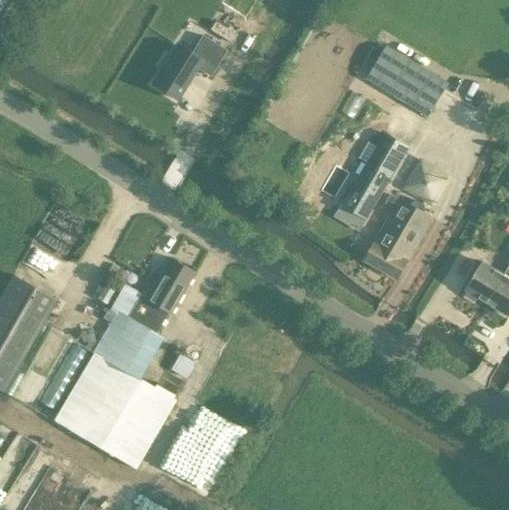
[(160,70),(150,86),(173,101),(193,69),(207,78),(223,52),(199,38),(188,56),(174,47),(166,59),(163,57),(156,68),(160,70)]
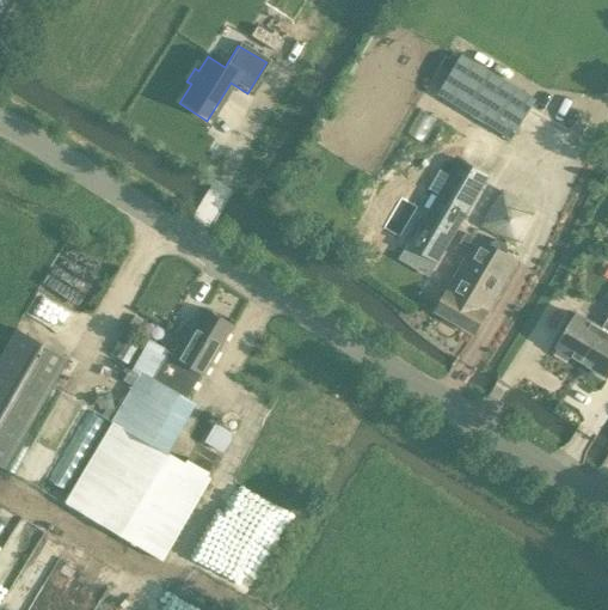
[(508,142),(532,103),(459,58),(434,97),(508,142)]
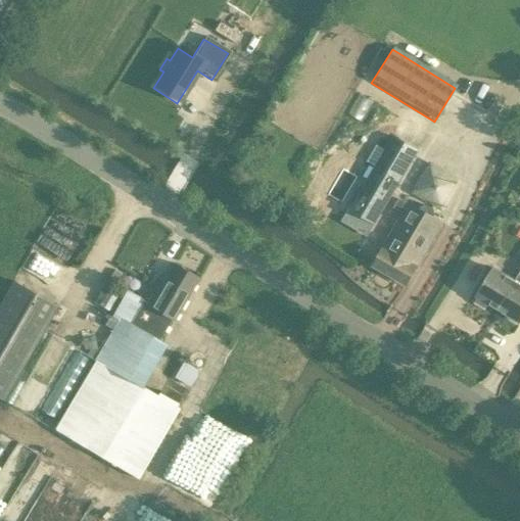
[(374,169),(373,171),(349,211),(372,225),(412,155),(389,142),(383,153),(374,169)]
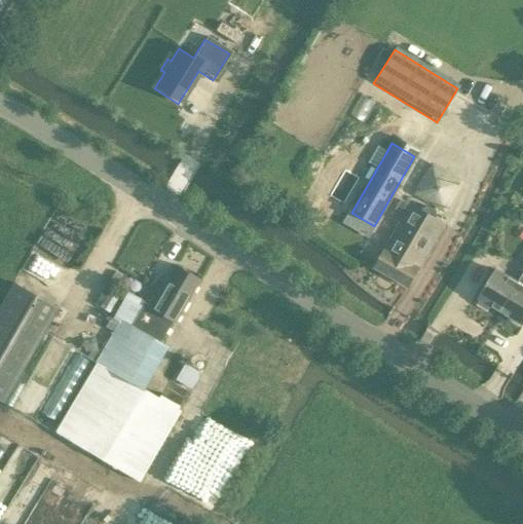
[(376,149),(367,164),(376,170),(385,154),(376,149)]
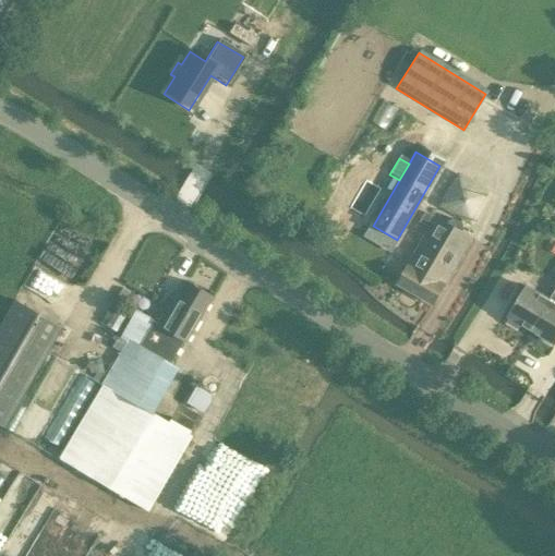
[(457,180),(447,208),(475,217),(484,189),(457,180)]
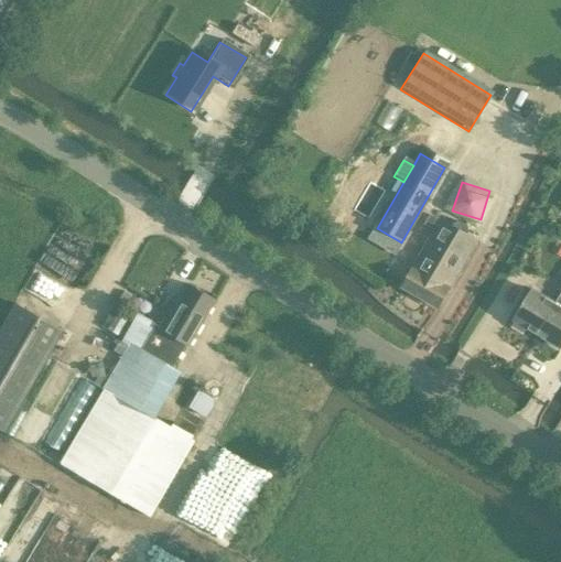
[(431,234),(399,289),(437,311),(474,244),(438,223),(438,224),(429,218),(423,228),(431,234)]
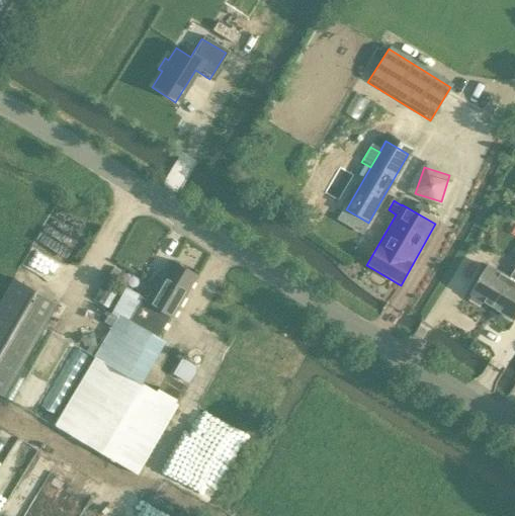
[(299,208),(291,220),(305,230),(313,219),(299,208)]
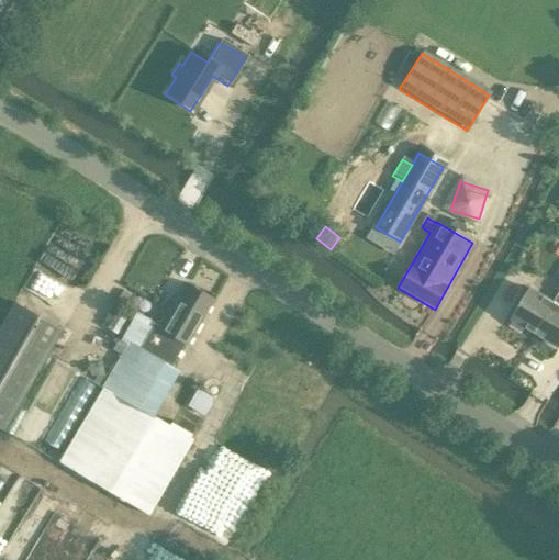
[(550,305),(533,335),(557,349),(558,345),(558,279),(552,290),(557,293),(550,304),(550,305)]
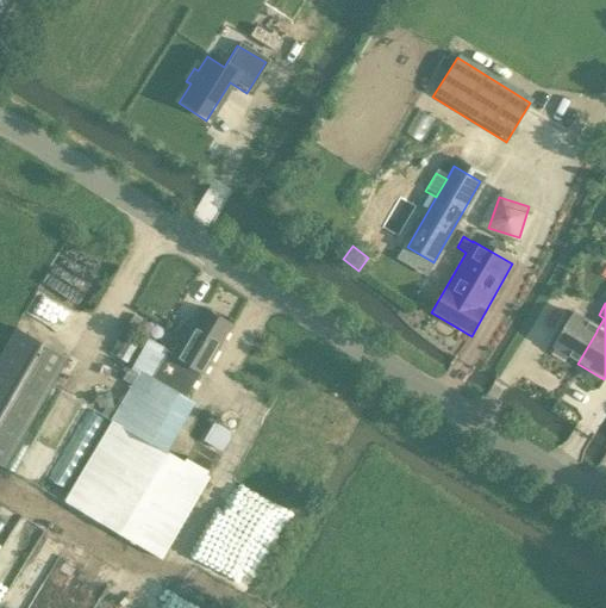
[(199,377),(227,327),(229,327),(200,310),(176,349),(173,347),(167,355),(151,346),(135,373),(138,376),(67,498),(89,512),(87,516),(126,539),(158,557),(167,543),(195,492),(193,491),(213,456),(193,444),(180,465),(161,454),(189,405),(182,401),(197,376),(199,377)]
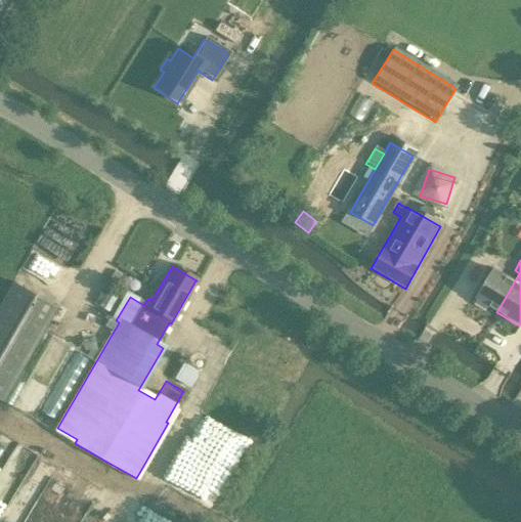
[(474,298),(496,312),(513,285),(513,284),(490,270),(474,298)]
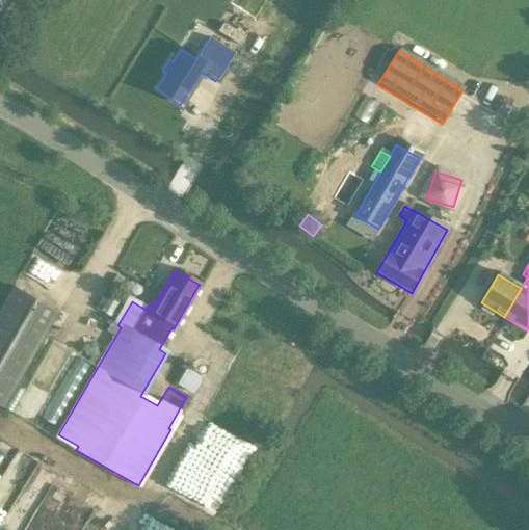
[(113,292),(120,282),(114,279),(108,289),(113,292)]
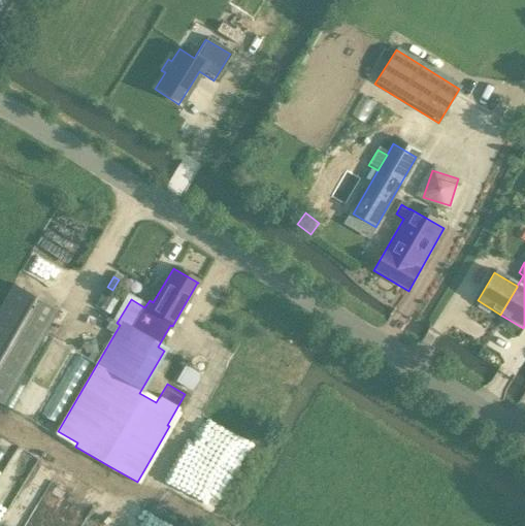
[(10,286),(0,303),(0,407),(55,311),(10,286)]
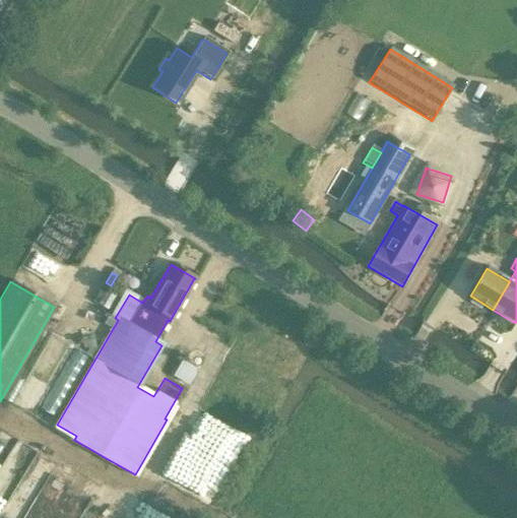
[(90,337),(79,339),(81,349),(92,347),(90,337)]
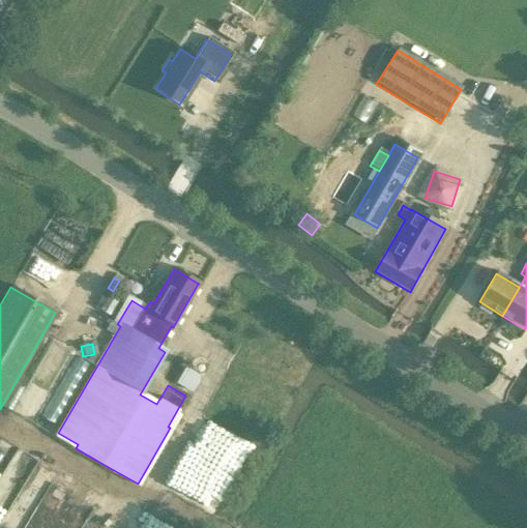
[(50,432),(75,391),(60,382),(35,422),(50,432)]
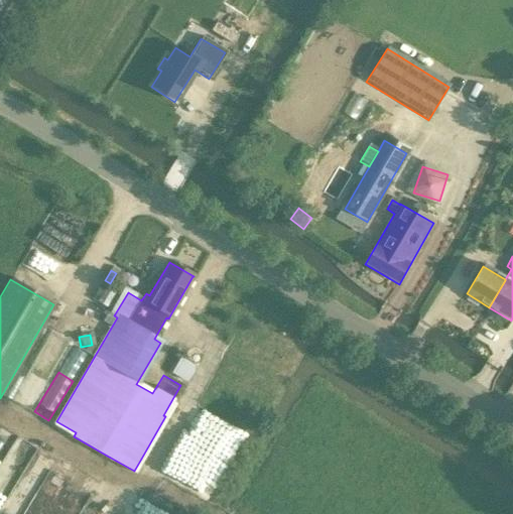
[(23,513),(55,458),(33,445),(9,489),(0,484),(0,513),(23,513)]
